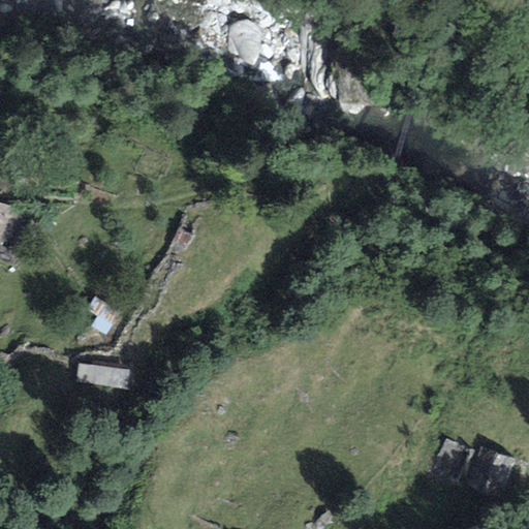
[(0,247),(16,209),(0,203),(0,247)]
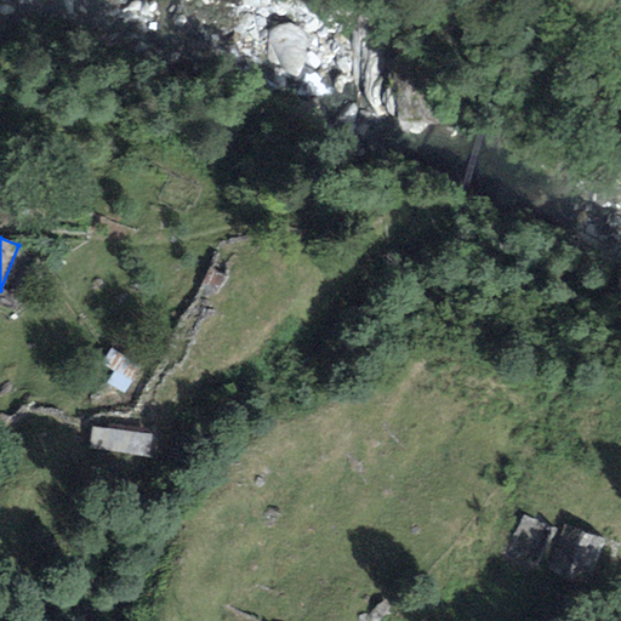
[(226,278),(211,268),(201,280),(216,291),(226,278)]
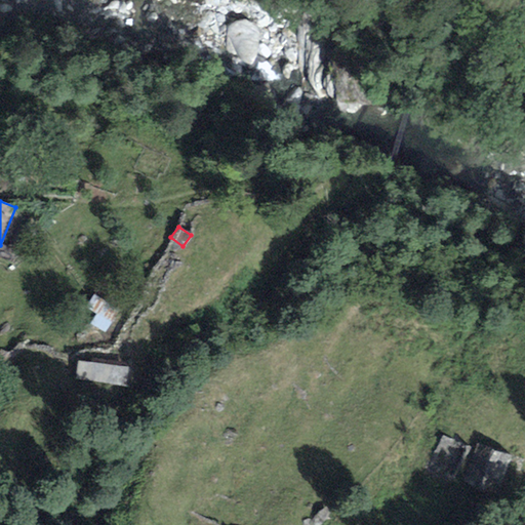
[(120,309),(93,294),(85,310),(112,324),(120,309)]
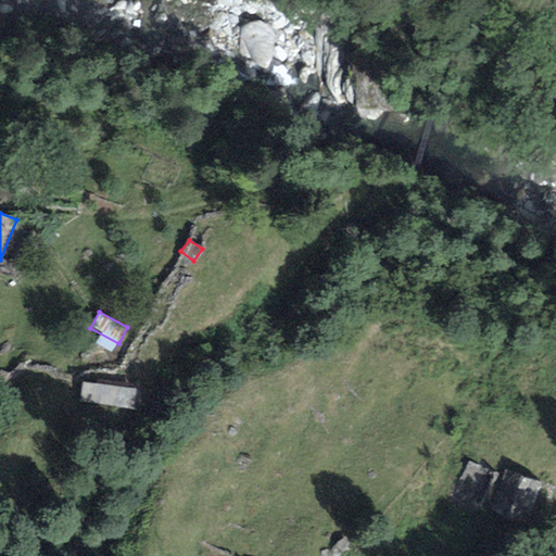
[(136,389),(84,380),(79,401),(133,409),(136,389)]
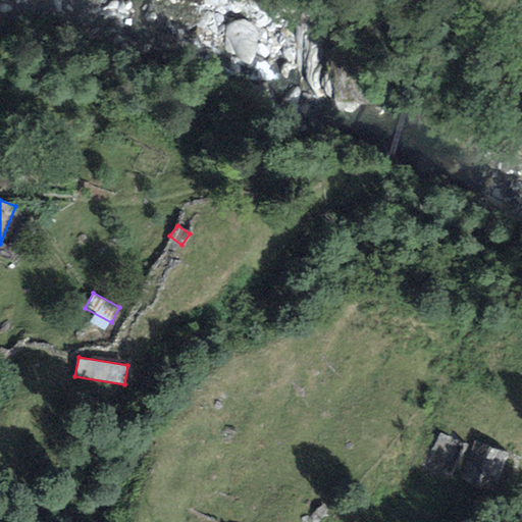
[(510,452),(472,440),(460,478),(497,490),(510,452)]
